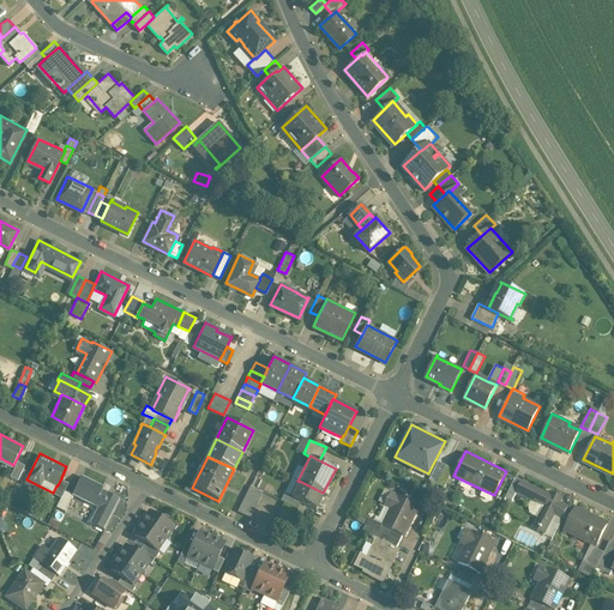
[(439,460),(429,478),(438,483),(446,464),(439,460)]
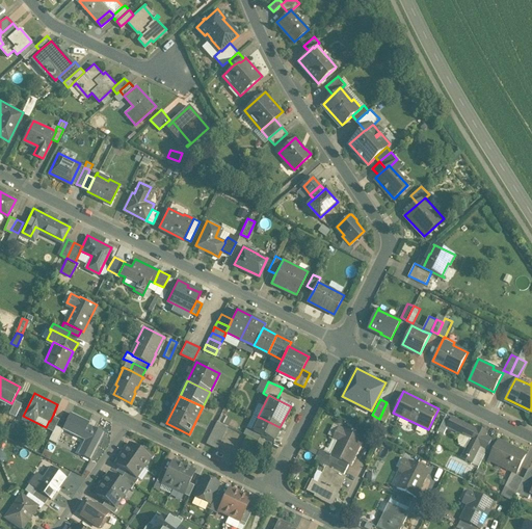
[(16,400),(8,413),(15,416),(21,402),(16,400)]
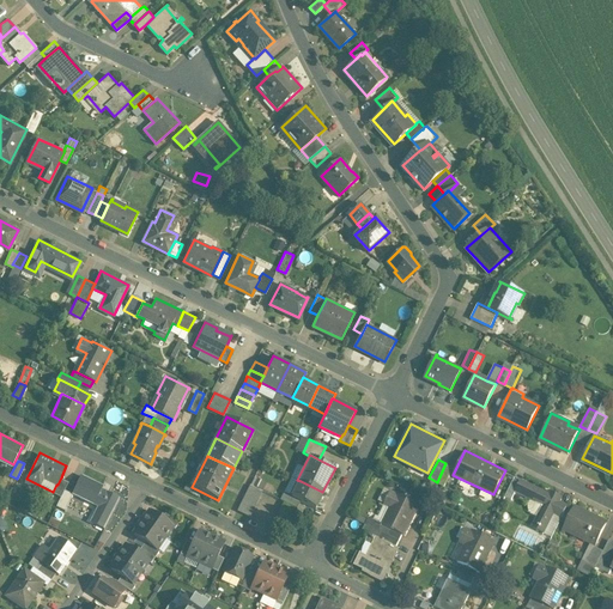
[(445,463),(437,482),(444,486),(453,467),(445,463)]
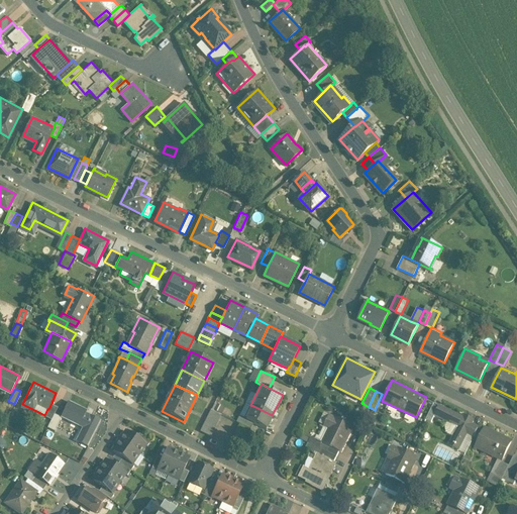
[(93,411),(69,399),(61,415),(72,421),(75,416),(81,419),(80,421),(87,425),(80,438),(88,442),(87,444),(88,445),(101,419),(92,414),(93,411)]
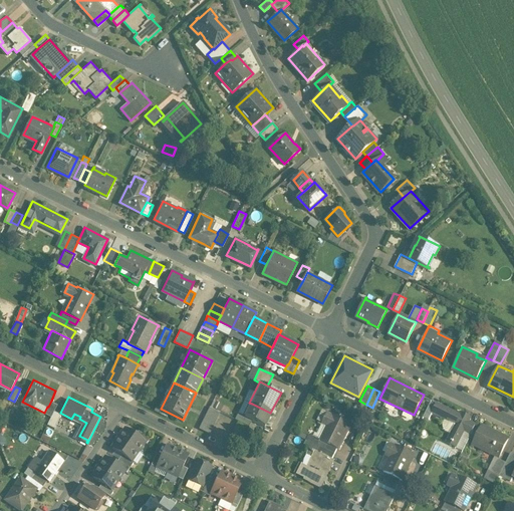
[(51,401),(48,407),(47,407),(44,413),(51,416),(53,412),(57,404),(51,401)]
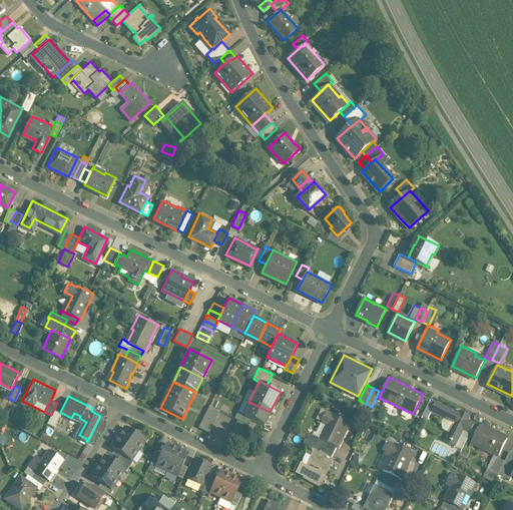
[(430,400),(423,414),(428,417),(432,410),(435,403),(430,400)]
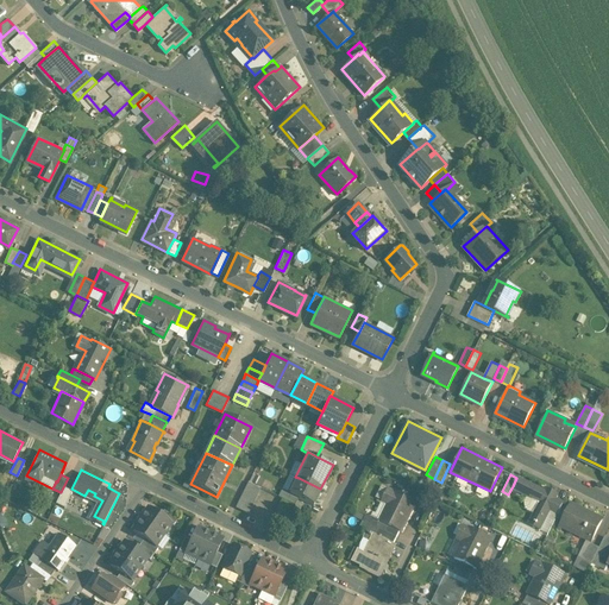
[(546,489),(518,476),(516,478),(513,486),(527,495),(525,499),(525,502),(525,504),(526,506),(528,509),(534,511),(531,518),(535,521),(534,522),(538,523),(538,522),(541,524),(539,528),(540,529),(550,509),(558,512),(563,500),(556,497),(558,493),(546,487),(546,489)]
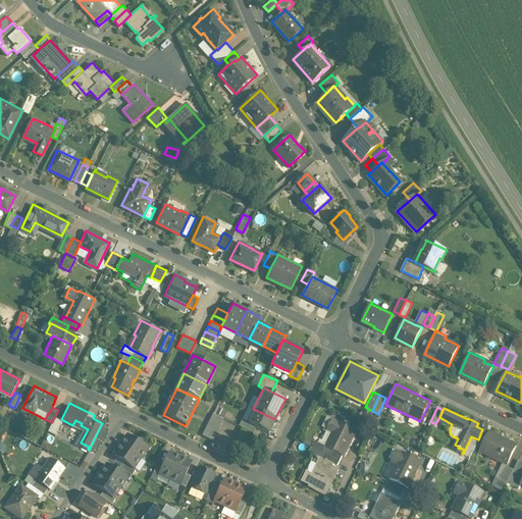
[(274,419),(256,410),(250,422),(256,426),(268,432),(274,419)]
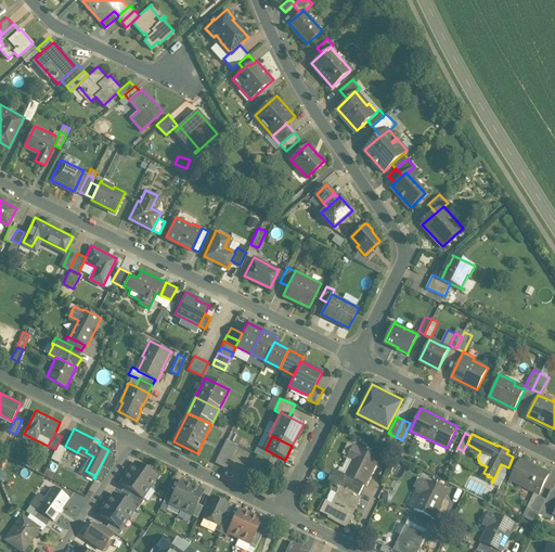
[(237,444),(226,438),(223,445),(234,450),(237,444)]
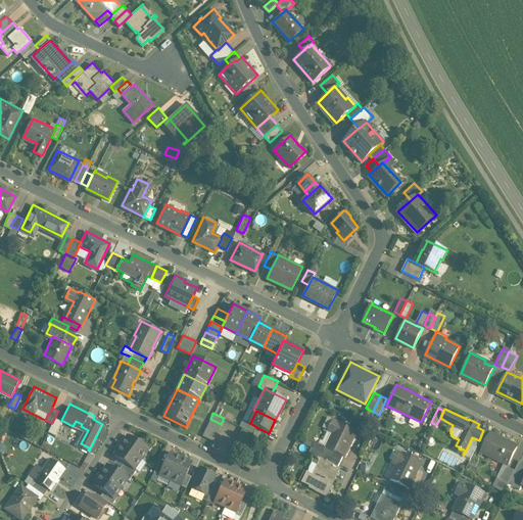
[(61,423),(54,419),(52,423),(48,431),(55,435),(61,423)]
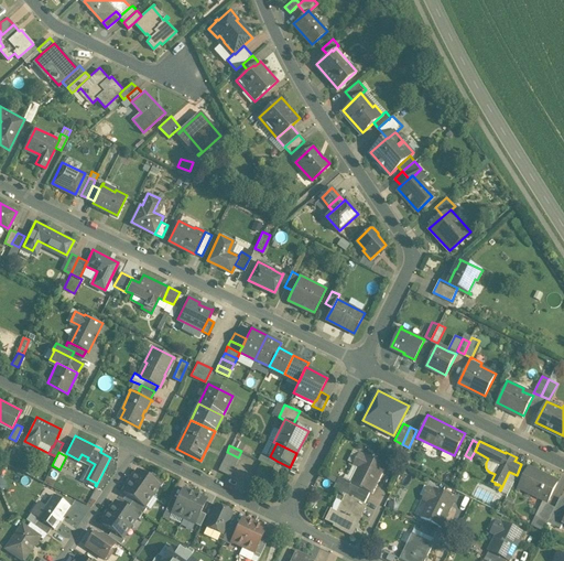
[(238,457),(227,452),(224,457),(235,463),(238,457)]
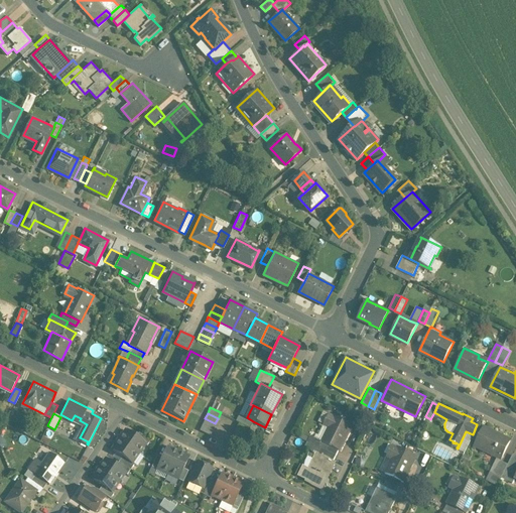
[(337,416),(329,413),(325,421),(332,425),(325,441),(328,443),(339,449),(341,450),(348,435),(346,434),(348,429),(350,430),(354,423),(345,419),(337,415),(337,416)]
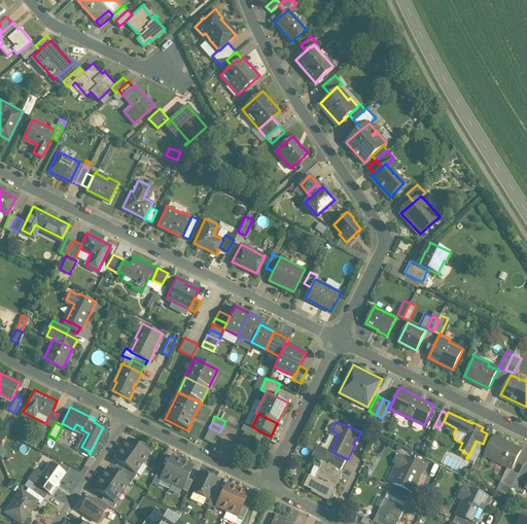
[(252,426),(245,423),(242,429),(244,430),(255,437),(258,430),(252,426)]
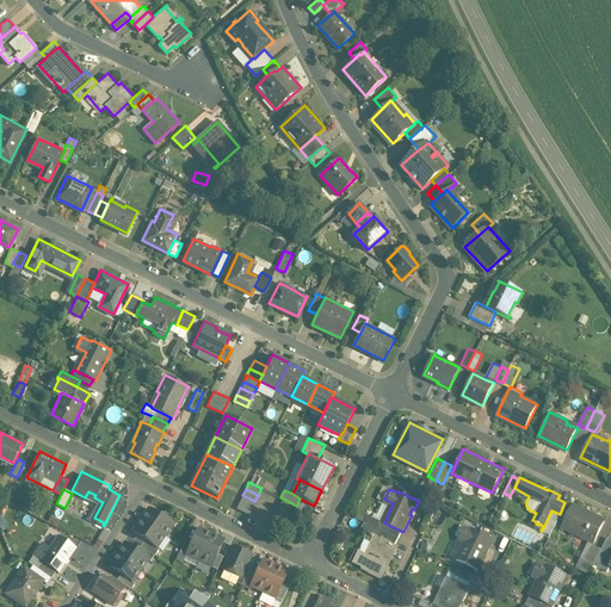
[(408,496),(419,501),(421,495),(412,490),(408,496)]
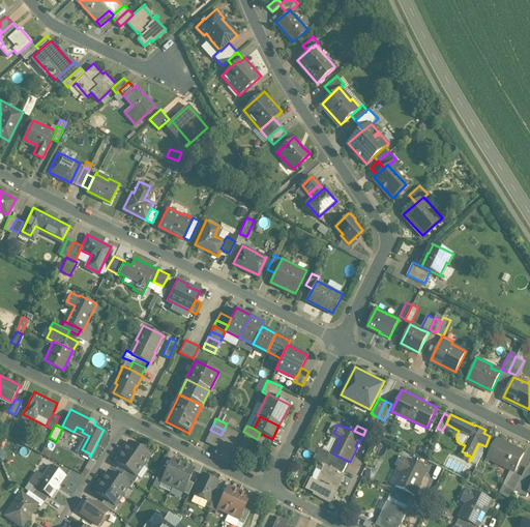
[(221,435),(210,430),(208,435),(218,440),(221,435)]
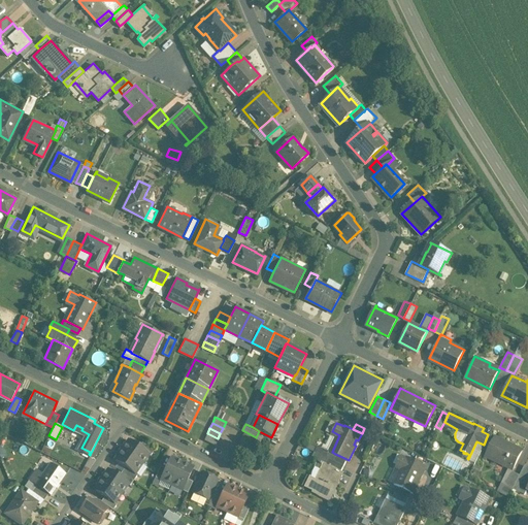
[(256,437),(244,431),(241,437),(253,443),(256,437)]
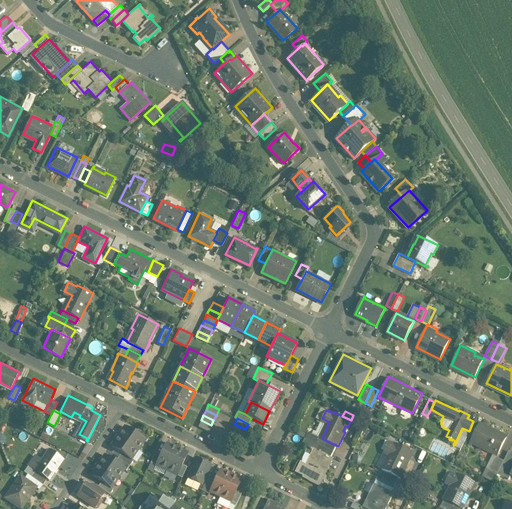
[(211,425),(201,420),(198,426),(208,431),(211,425)]
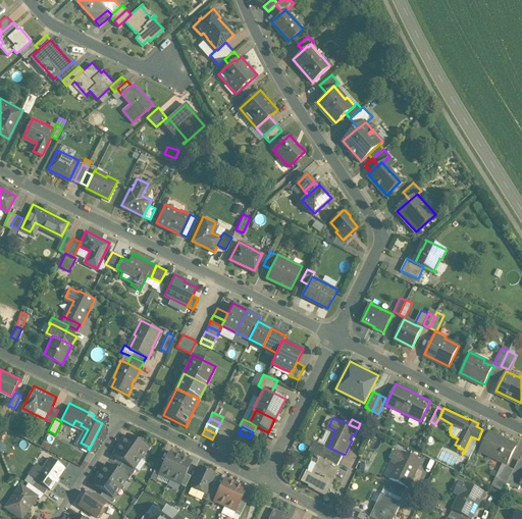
[(516,444),(489,430),(480,450),(500,459),(501,458),(508,461),(516,444)]
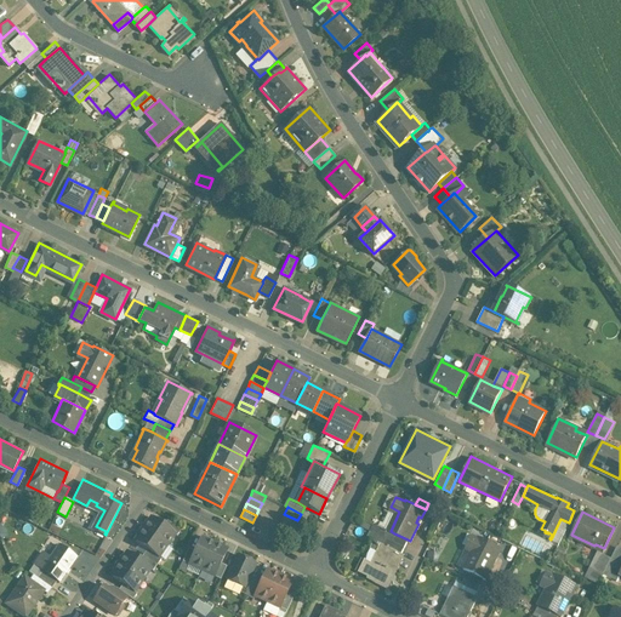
[(297,520),(284,514),(281,520),(295,527),(297,520)]
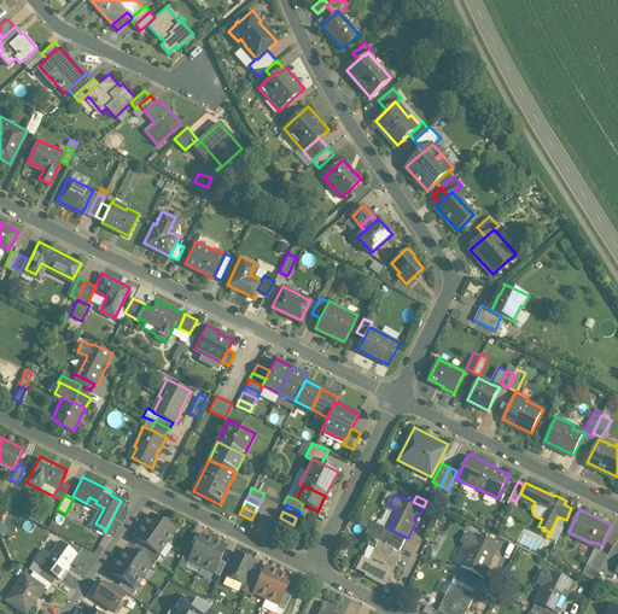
[(162,521),(151,514),(143,525),(165,541),(174,530),(162,521)]
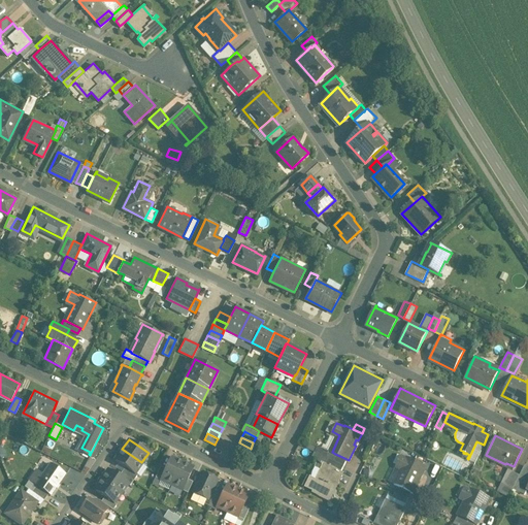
[(154,449),(142,440),(138,446),(149,453),(151,455),(154,449)]
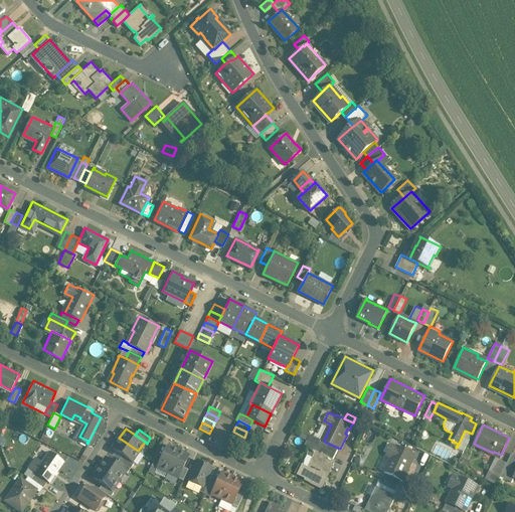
[(465,431),(457,448),(463,451),(472,434),(465,431)]
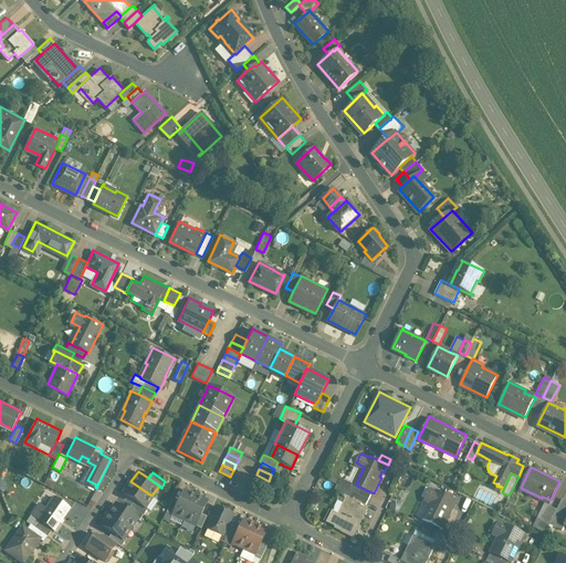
[(269,481),(257,475),(253,480),(265,487),(269,481)]
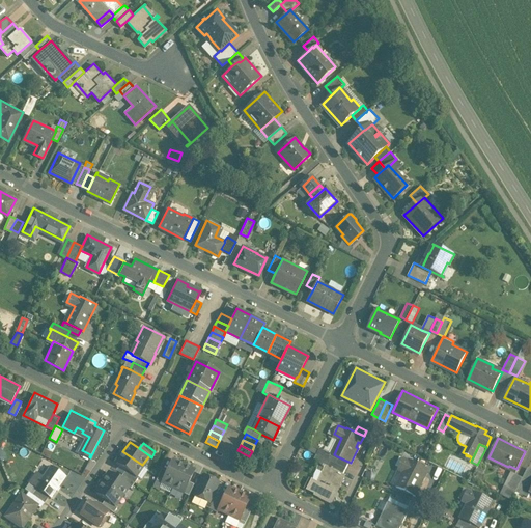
[(330,460),(335,462),(337,456),(334,454),(319,448),(316,453),(330,460)]
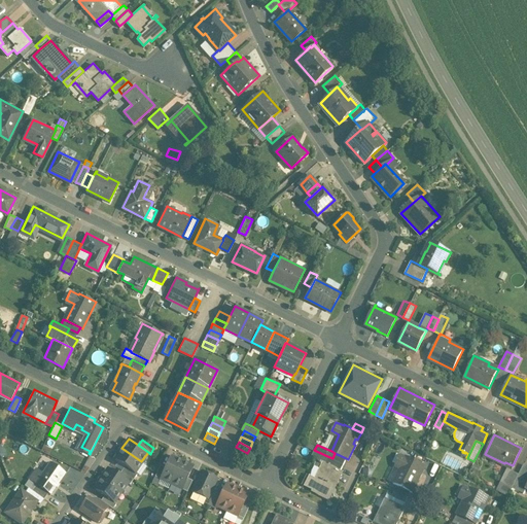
[(247,453),(236,447),(233,453),(244,458),(247,453)]
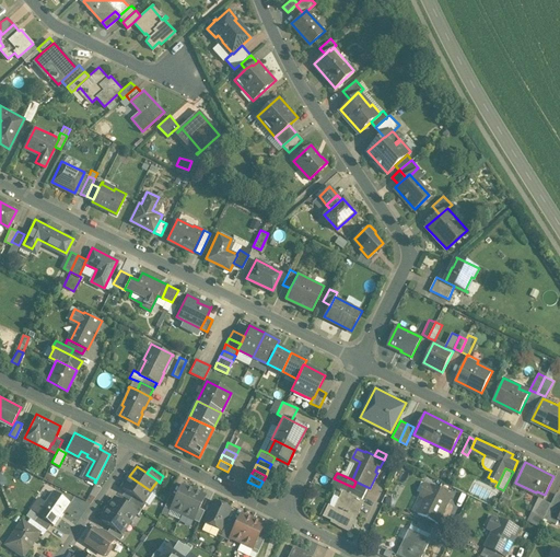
[(150,490),(129,476),(121,486),(132,494),(143,501),(143,500),(150,490)]
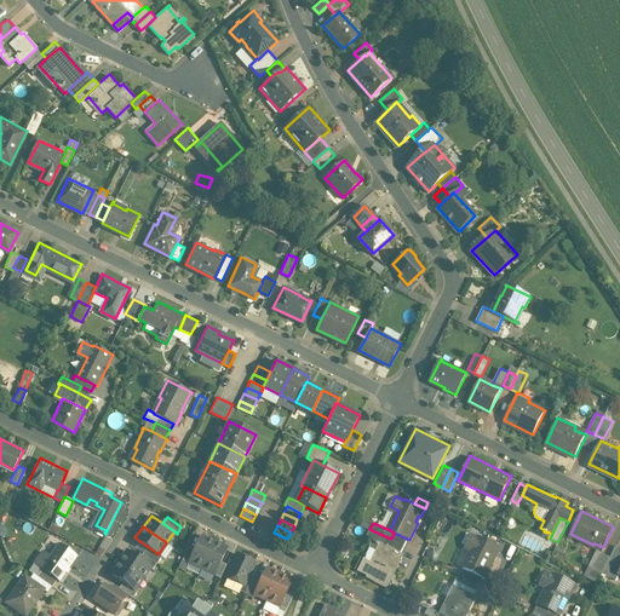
[(379,542),(382,543),(385,536),(369,529),(366,536),(379,543),(379,542)]
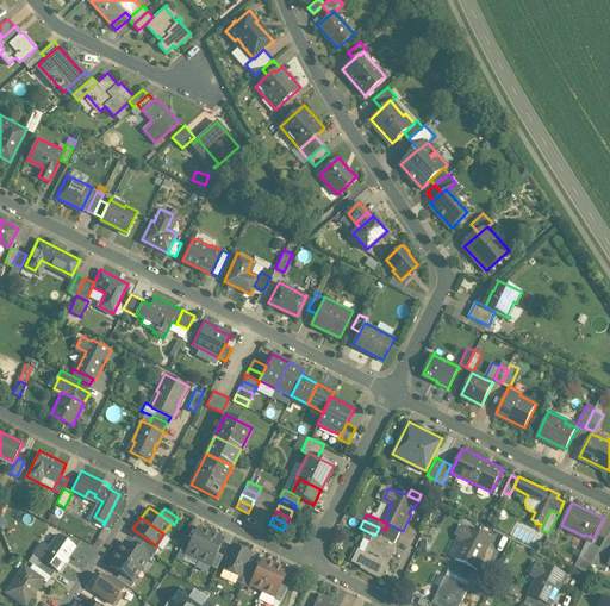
[(387,524),(385,530),(397,537),(400,530),(387,524)]
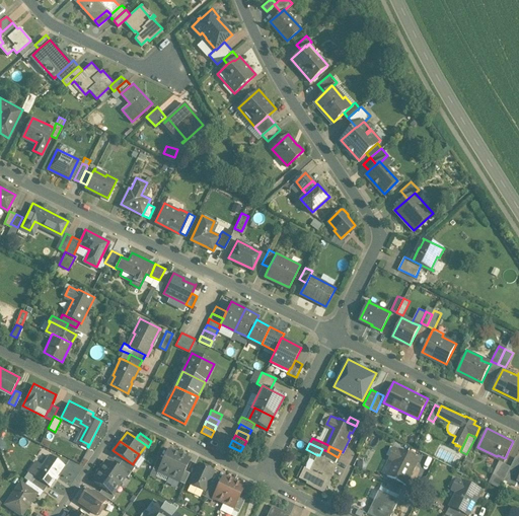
[(397,459),(389,475),(393,477),(403,483),(405,484),(419,457),(402,449),(401,450),(394,446),(389,455),(397,459)]
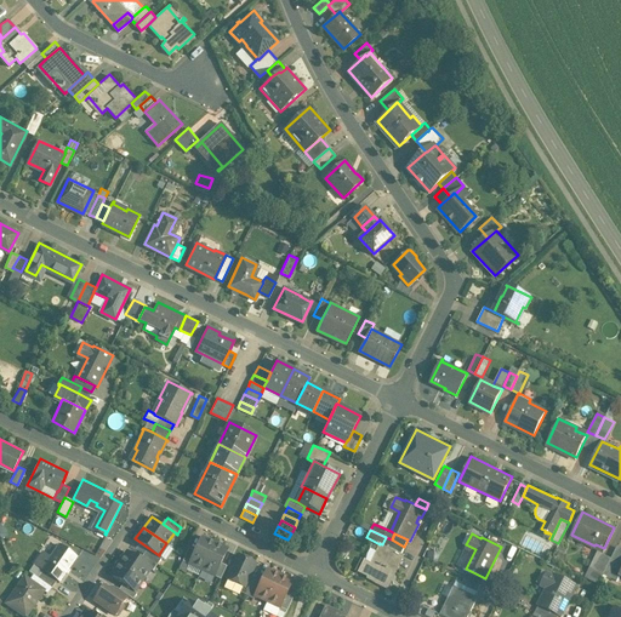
[(195,550),(189,563),(201,569),(214,543),(201,537),(195,550)]
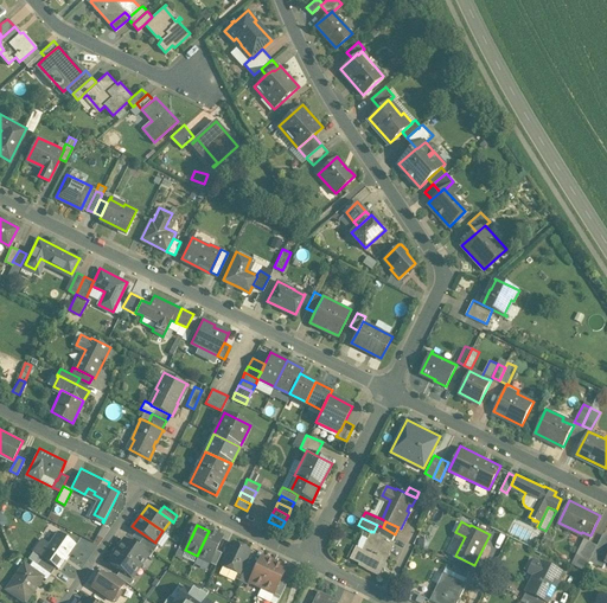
[(377,525),(374,532),(391,541),(395,534),(383,527),(377,525)]
